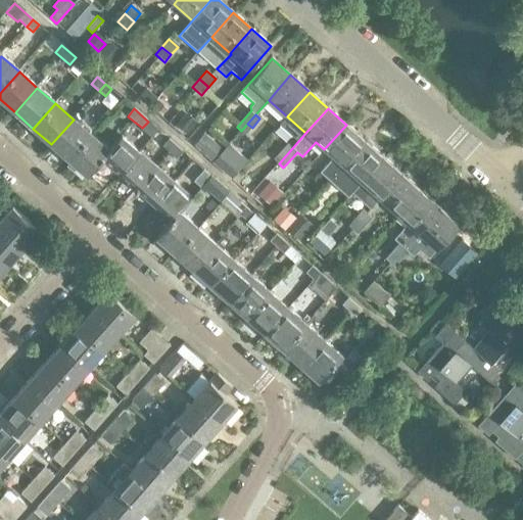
[(74,120),(51,144),(68,160),(91,135),(74,120)]
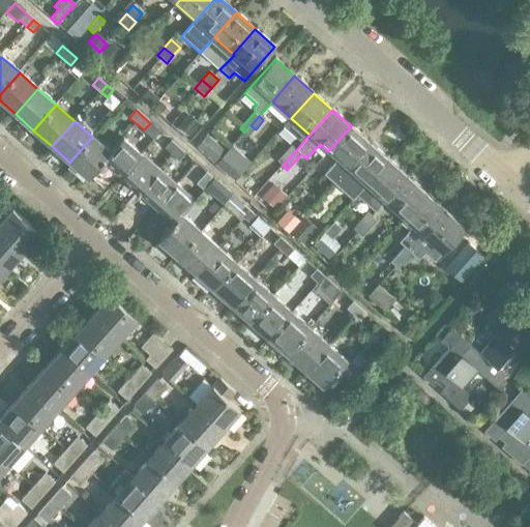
[(256,129),(251,125),(244,133),(248,137),(256,129)]
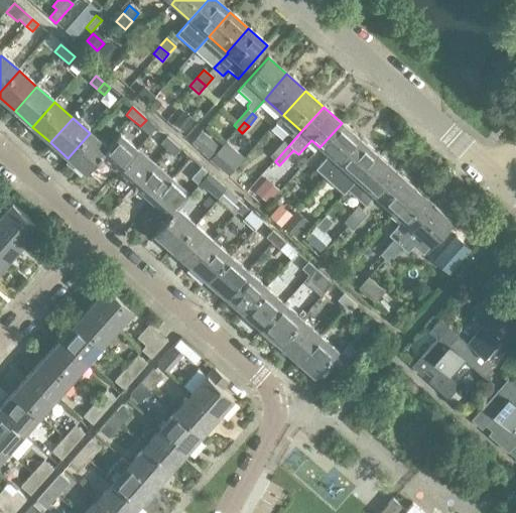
[(339,164),(361,139),(342,123),(319,147),(329,155),(315,170),(320,175),(325,179),(339,164)]
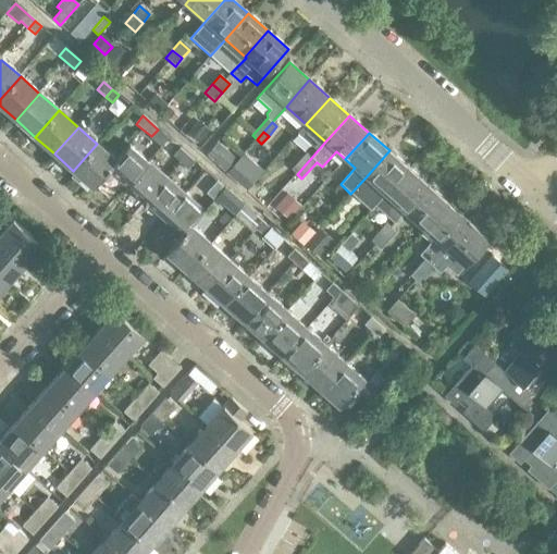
[(108,172),(116,162),(97,144),(73,171),(94,188),(108,172)]
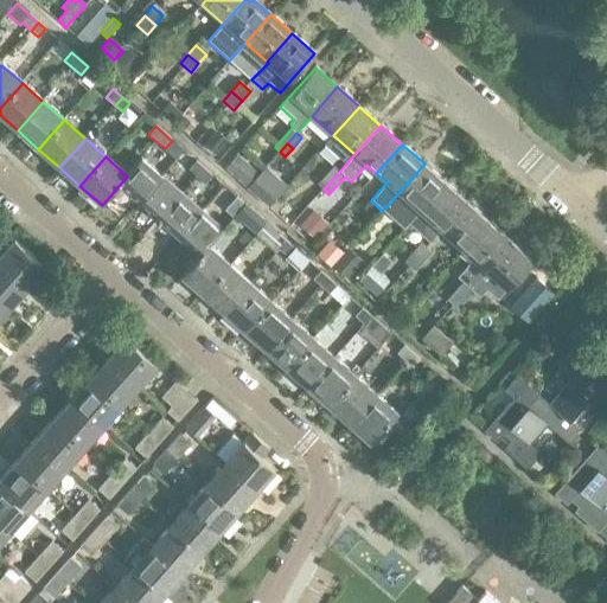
[(237,156),(225,170),(247,188),(257,175),(237,156)]
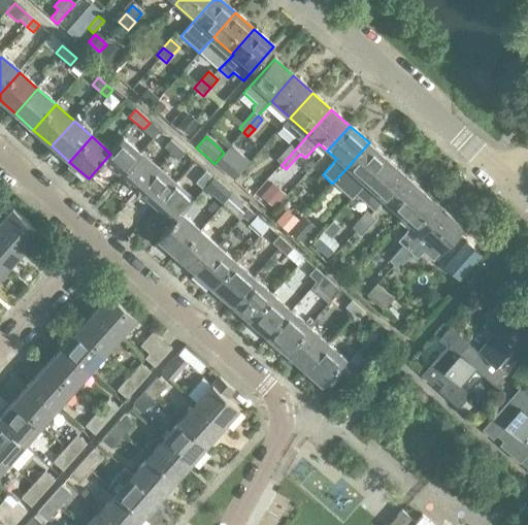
[(119,178),(140,155),(124,139),(110,154),(102,163),(119,178)]
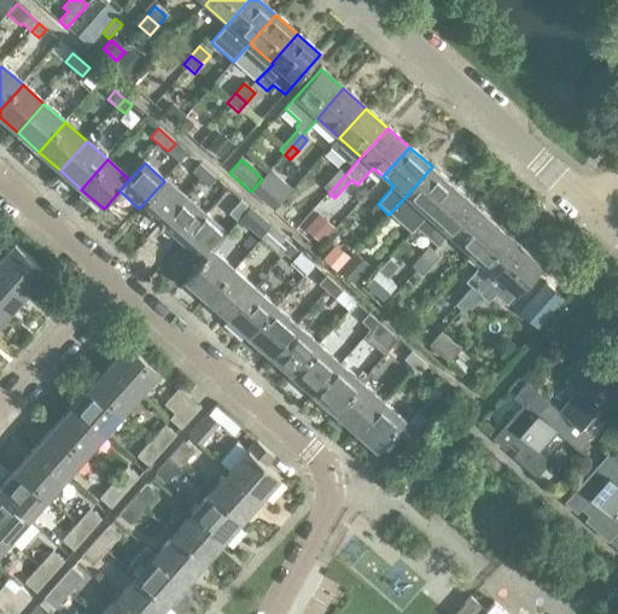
[(216,180),(199,165),(192,174),(209,188),(216,180)]
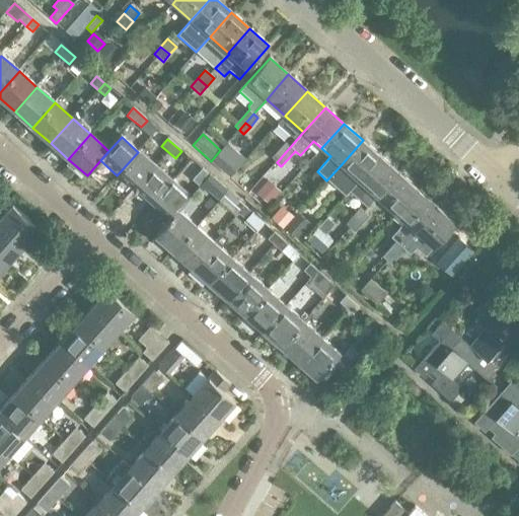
[(359,181),(381,156),(363,140),(341,165),(326,180),(335,188),(342,179),(352,189),(359,181)]
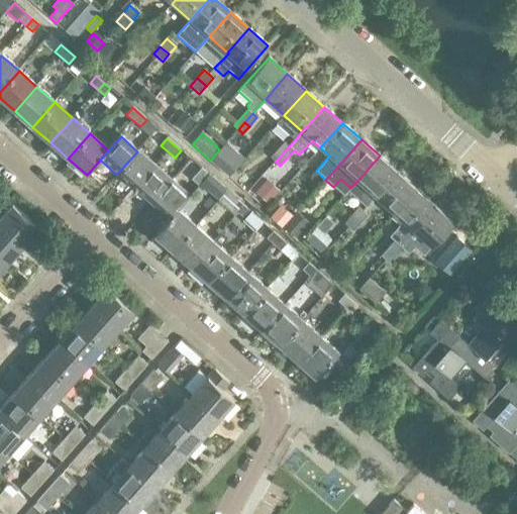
[(277,150),(282,155),(289,146),(285,142),(277,150)]
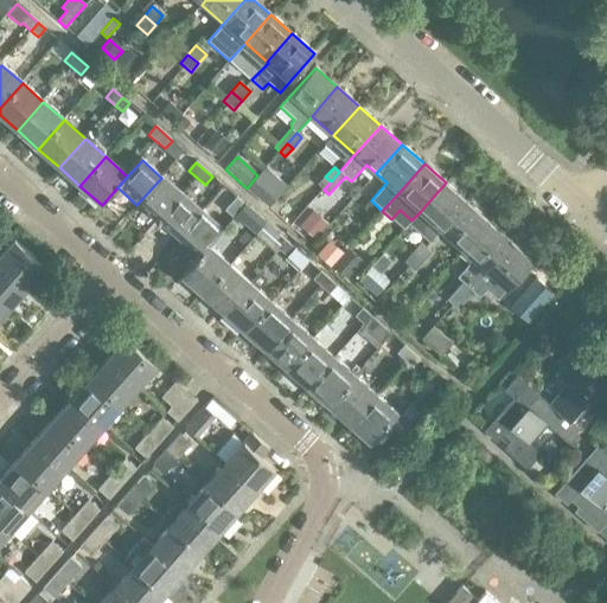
[(264,168),(247,188),(268,209),(287,188),(264,168)]
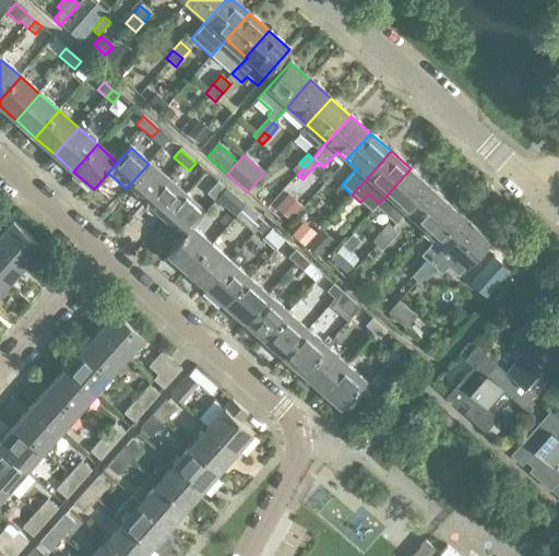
[(293,170),(298,175),(305,167),(299,163),(293,170)]
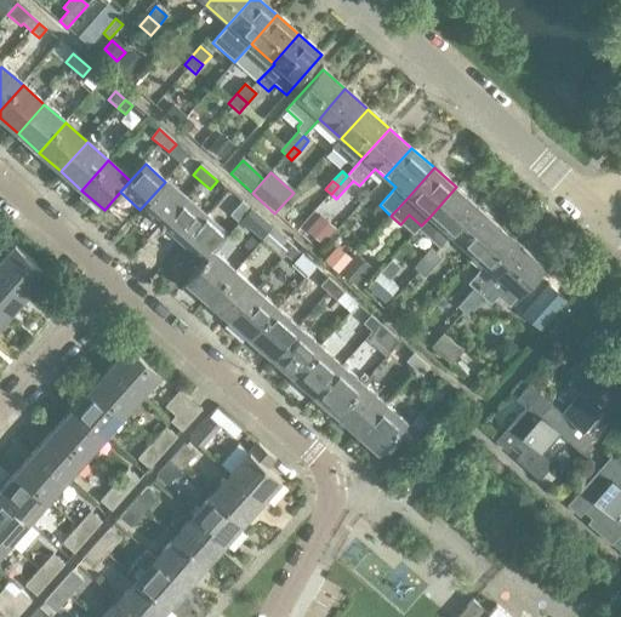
[(165,182),(140,210),(161,229),(187,200),(165,182)]
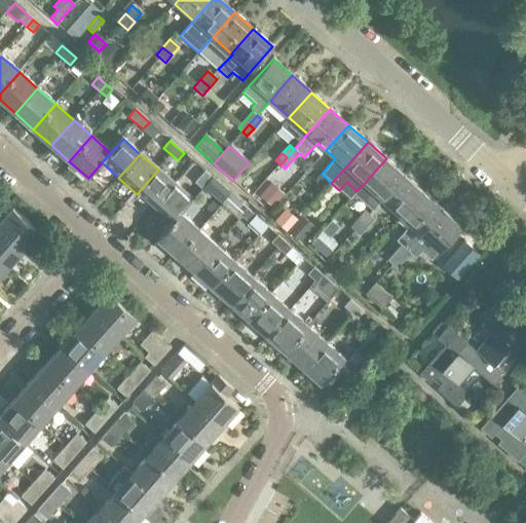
[(373,212),(405,175),(386,158),(364,184),(357,191),(353,195),(373,212)]
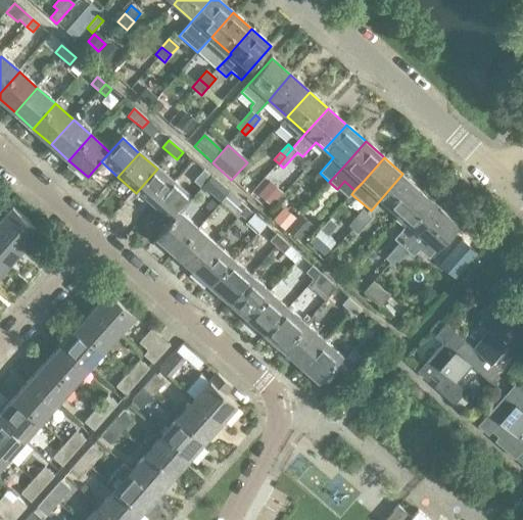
[(157,169),(136,193),(153,208),(176,185),(157,169)]
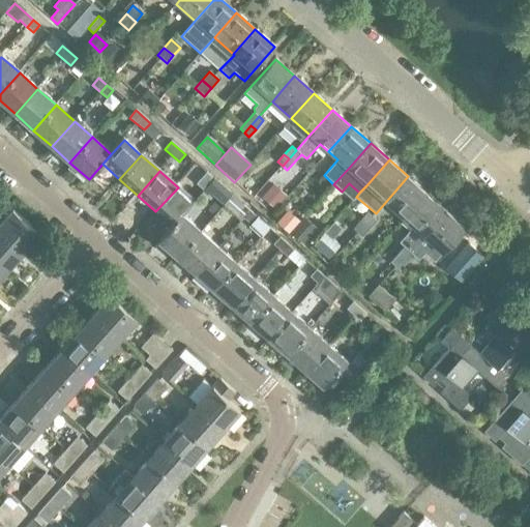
[(221,185),(206,173),(200,180),(214,193),(221,185)]
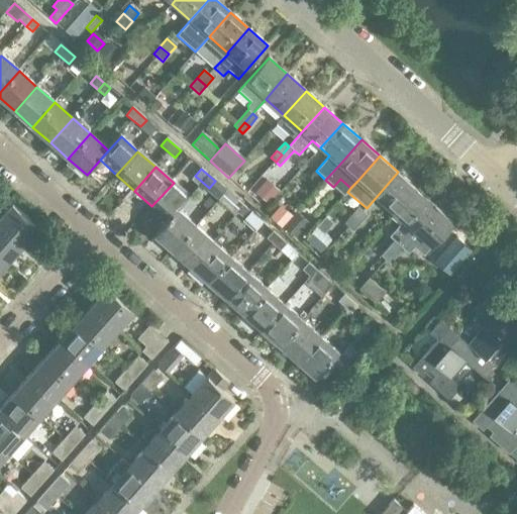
[(398,173),(376,197),(394,213),(416,189),(398,173)]
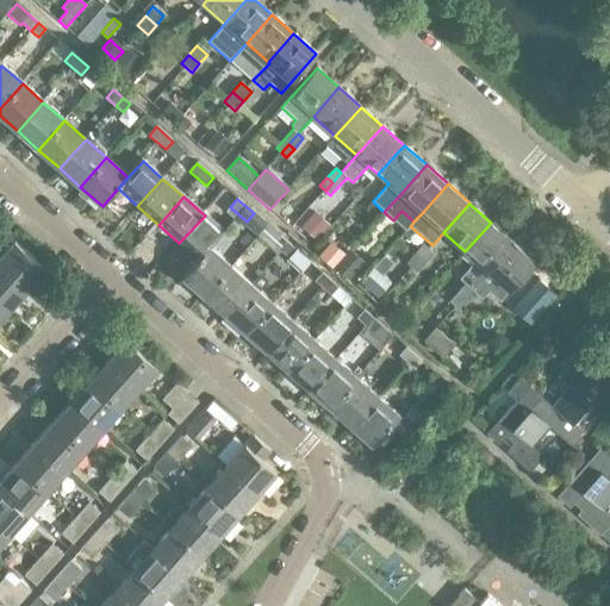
[(224,232),(205,216),(179,243),(198,261),(209,248),(210,249),(224,232)]
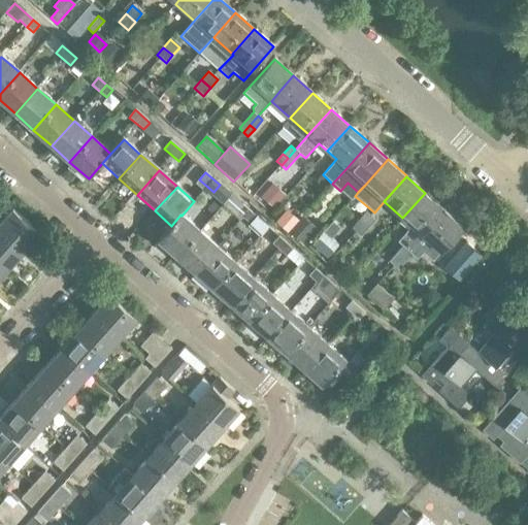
[(425,193),(402,218),(411,226),(398,241),(403,245),(389,262),(393,266),(443,209),(425,193)]
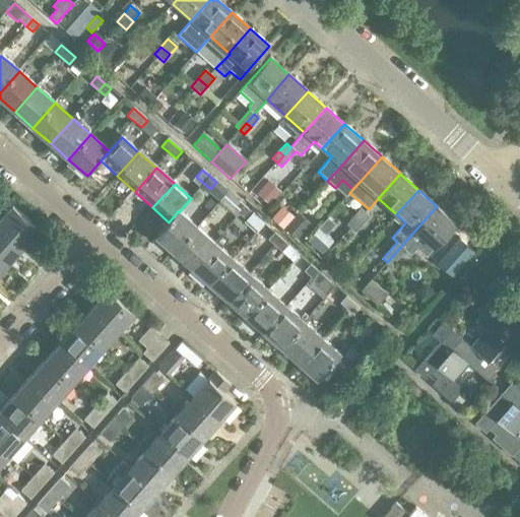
[(324,277),(228,192),(221,199),(233,208),(246,220),(244,223),(255,234),(257,232),(267,242),(268,241),(274,246),(268,252),(273,256),(279,250),(318,284),(324,277)]
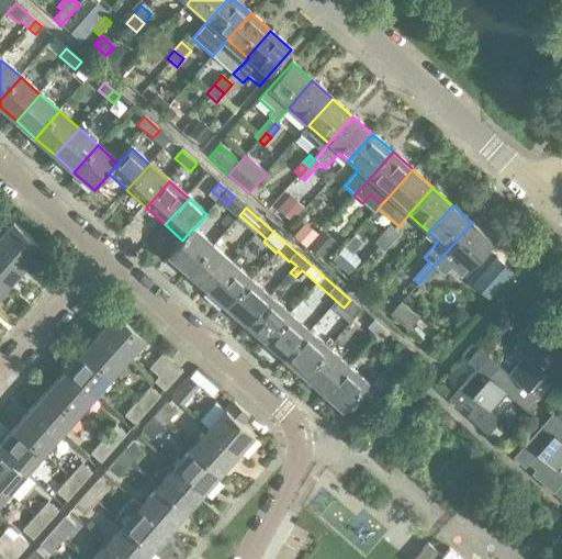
[(42,249),(13,223),(0,237),(0,246),(24,269),(42,249)]
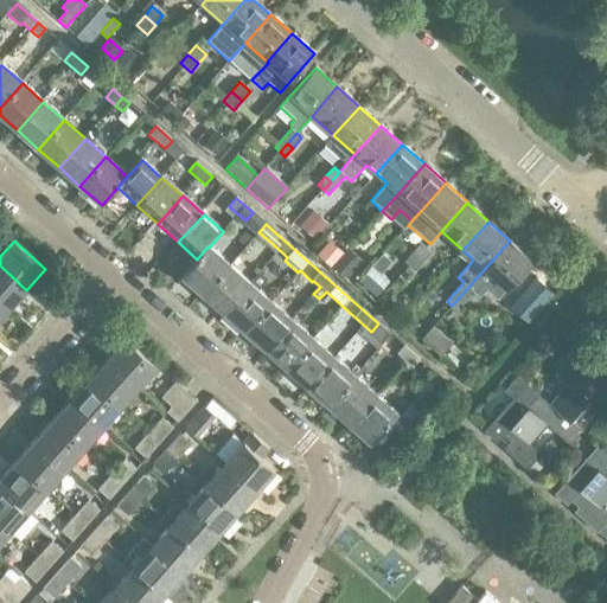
[(510,241),(452,306),(458,310),(474,293),(479,297),(486,289),(498,300),(532,261),(510,241)]
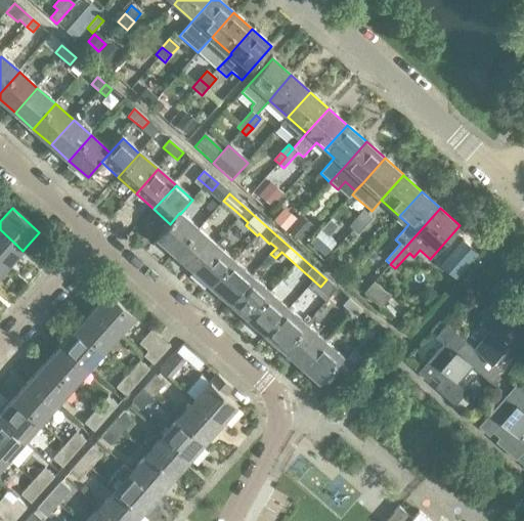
[(373,219),(363,211),(356,219),(365,227),(373,219)]
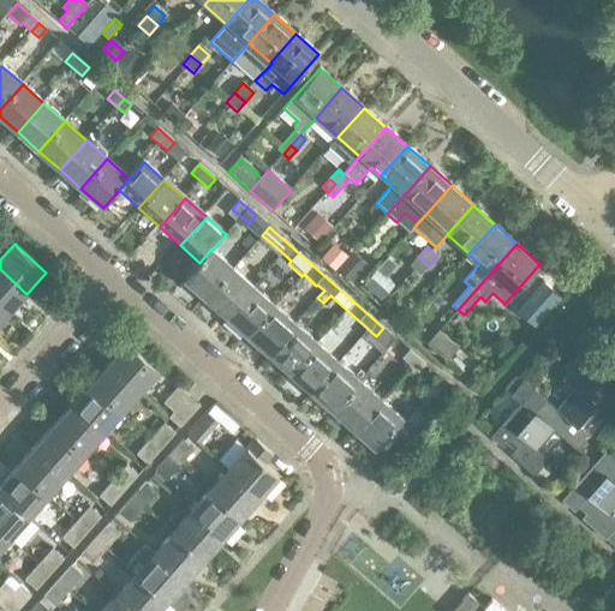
[(213,252),(212,251),(210,250),(199,263),(185,280),(208,300),(234,270),(213,252)]
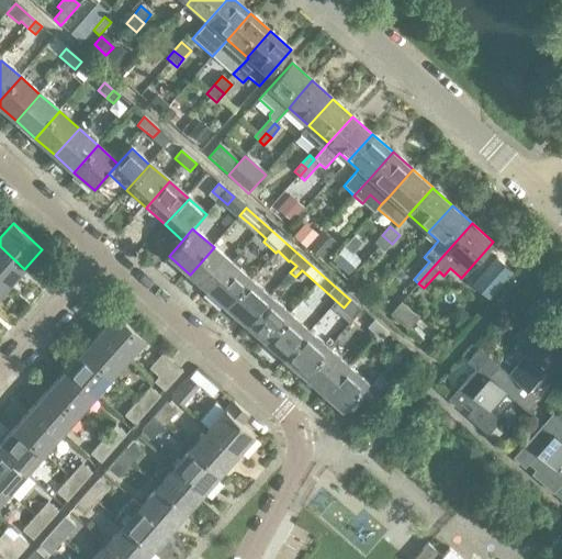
[(306,246),(314,237),(304,228),(296,237),(306,246)]
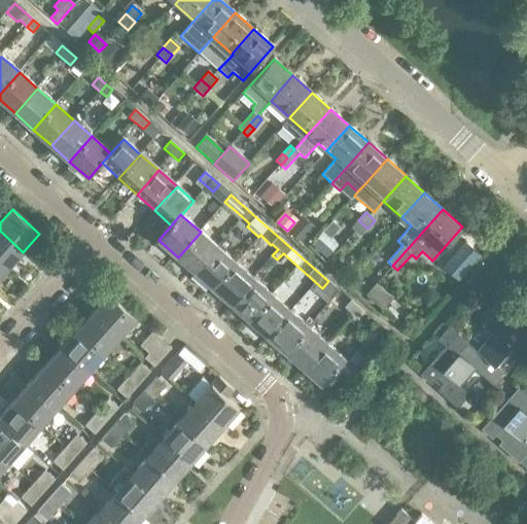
[(367,229),(358,220),(351,229),(360,237),(367,229)]
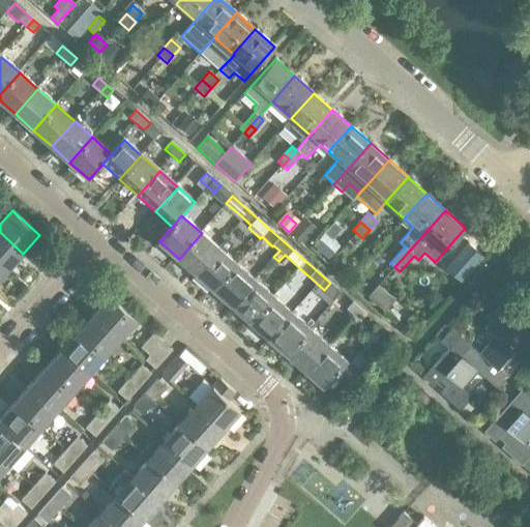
[(342,230),(334,223),(314,246),(329,259),(341,245),(333,239),(342,230)]
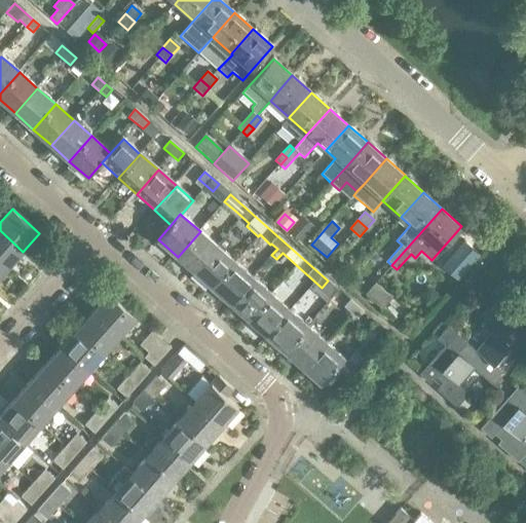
[(300,243),(309,231),(299,222),(290,232),(300,243)]
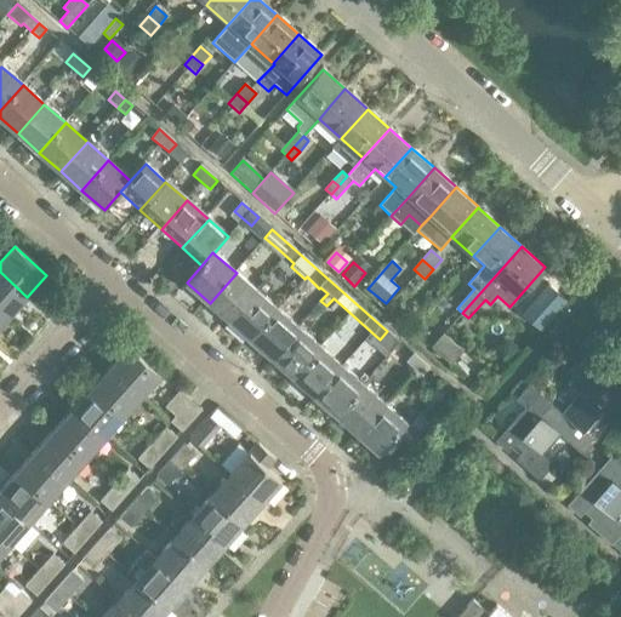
[(27,297),(0,272),(0,310),(9,318),(27,297)]
